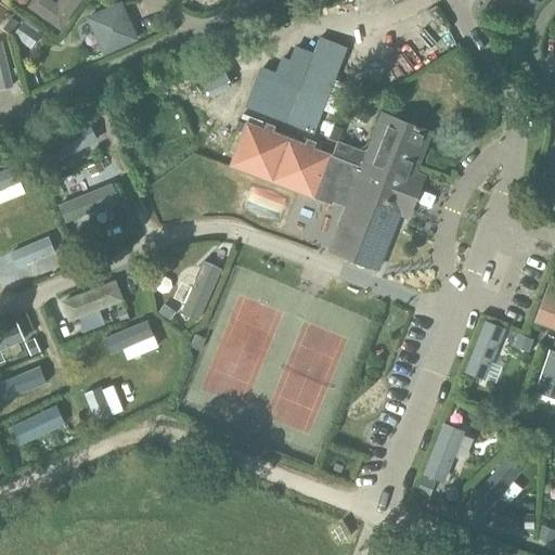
[(53,0),(29,0),(27,3),(60,25),(76,0),(55,0),(55,1),(53,0)]
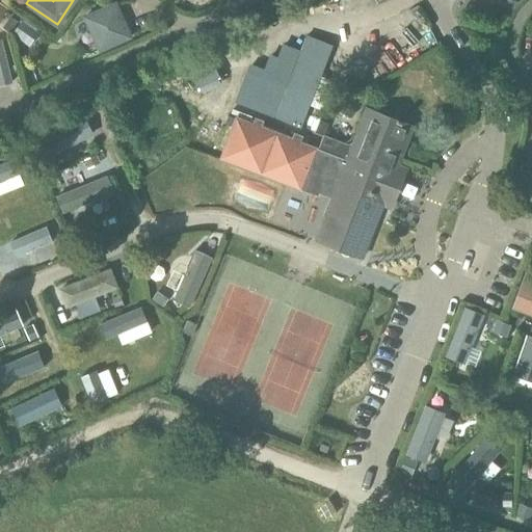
[(99,53),(132,38),(115,2),(82,17),(99,53)]
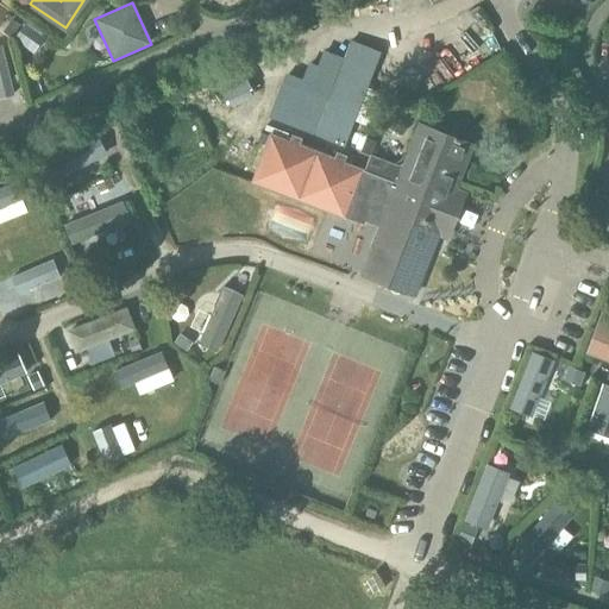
[(345,146),(381,52),(352,42),(345,60),(325,52),(319,67),(309,63),(303,80),(287,74),(270,119),(345,146)]
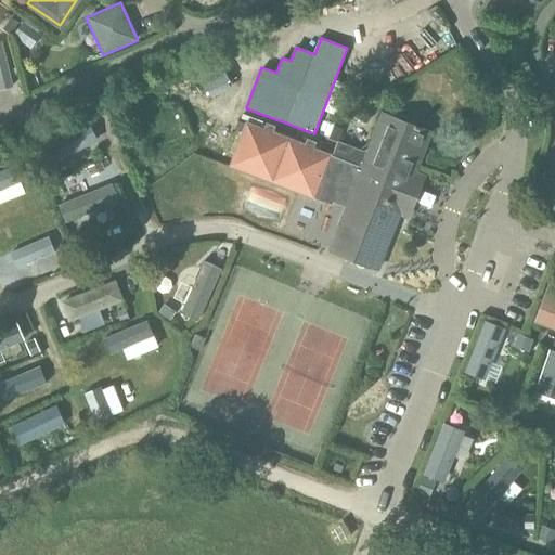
[(0,89),(12,86),(1,41),(0,41),(0,89)]
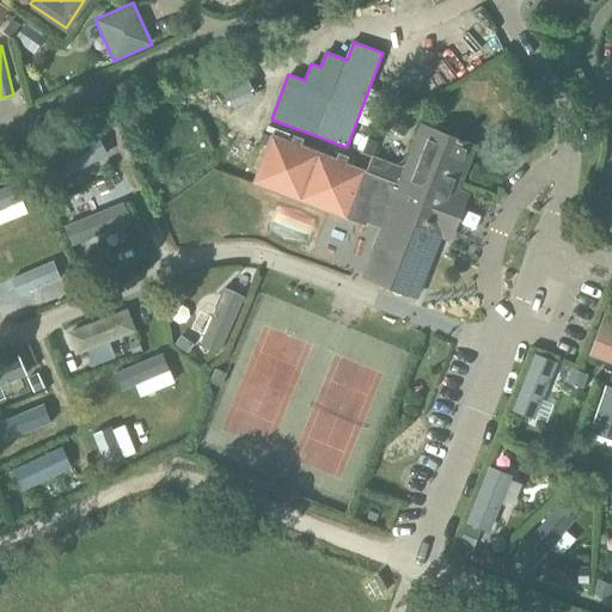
[(240,71),(215,85),(230,111),(255,98),(240,71)]
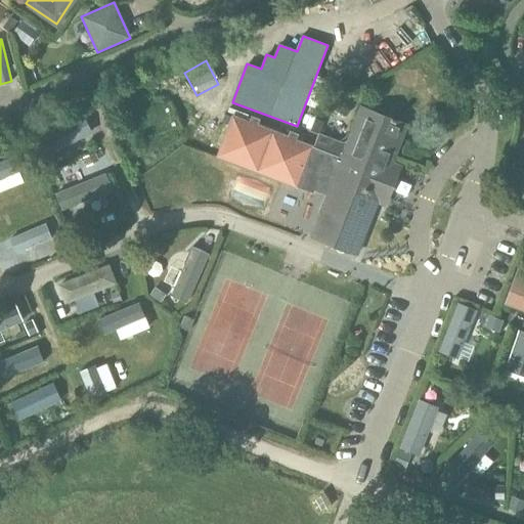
[(383,205),(398,165),(392,163),(406,125),(360,107),(346,145),(345,144),(340,157),(297,139),(299,134),(290,130),(288,135),(258,124),(260,119),(251,116),(249,120),(232,114),(216,157),(313,194),(319,179),(330,183),(310,235),(309,235),(358,255),(378,204),(383,205)]
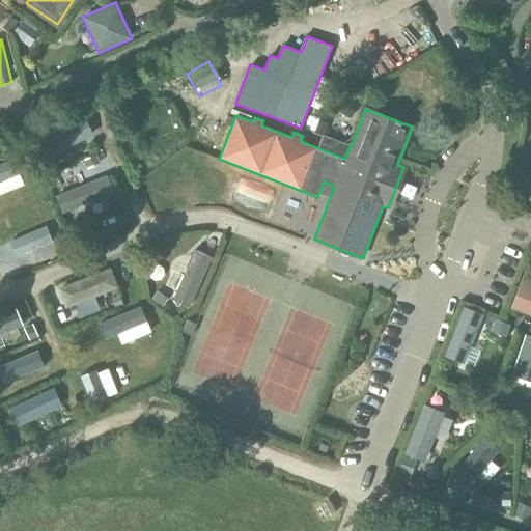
[(47,157),(91,134),(84,118),(38,140),(47,157)]
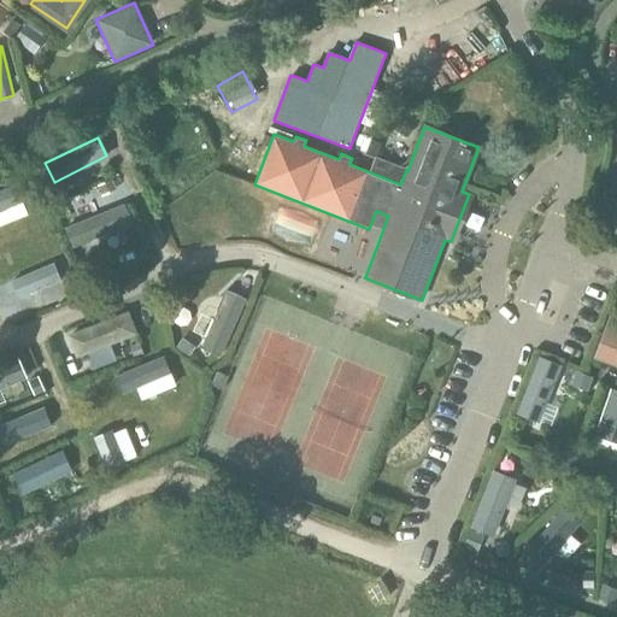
[(95,166),(42,192),(48,204),(100,178),(95,166)]
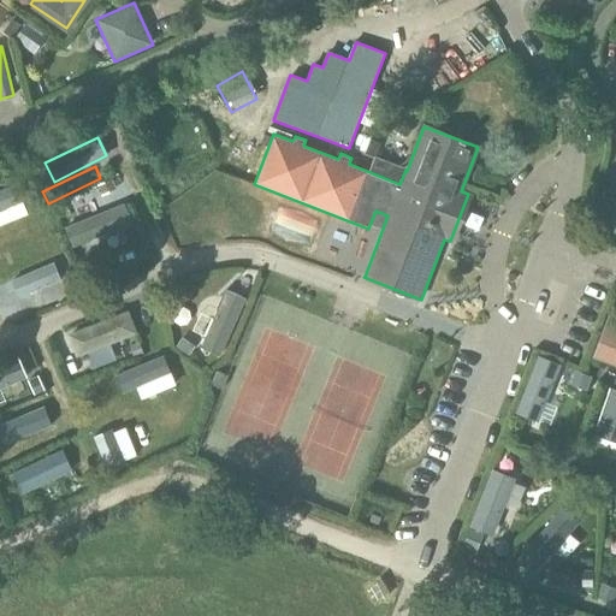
[(15,187),(0,191),(0,213),(22,206),(15,187)]
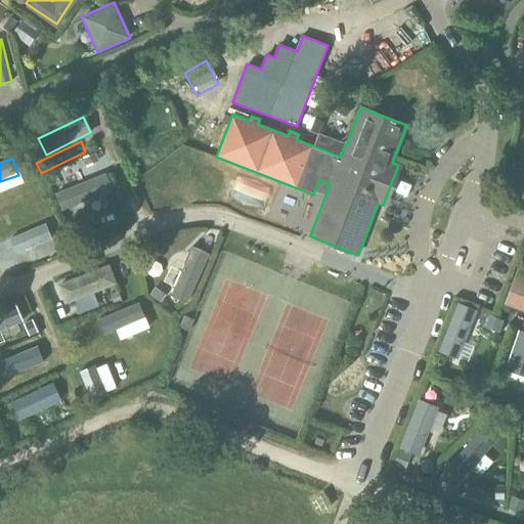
[(104,174),(55,194),(61,210),(95,195),(97,197),(107,193),(107,191),(111,190),(104,174)]
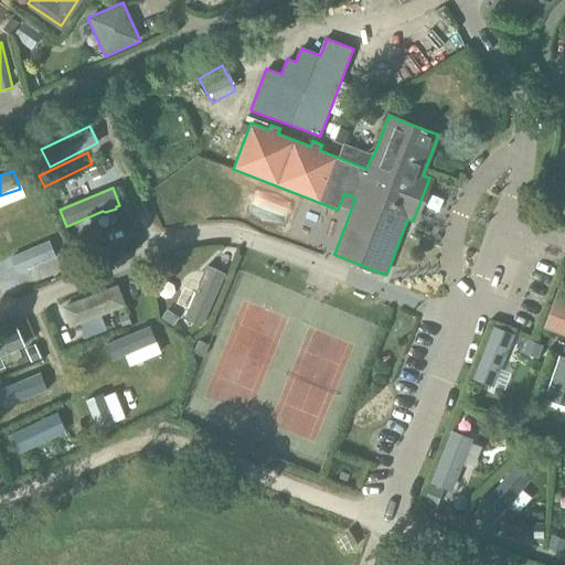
[(206,266),(183,319),(201,327),(224,274),(206,266)]
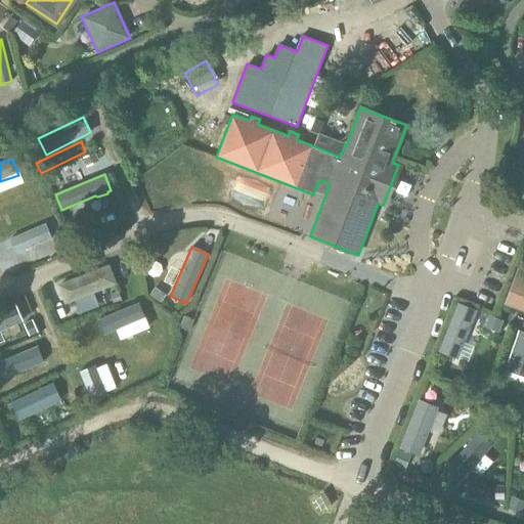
[(114,282),(107,266),(59,286),(66,301),(114,282)]
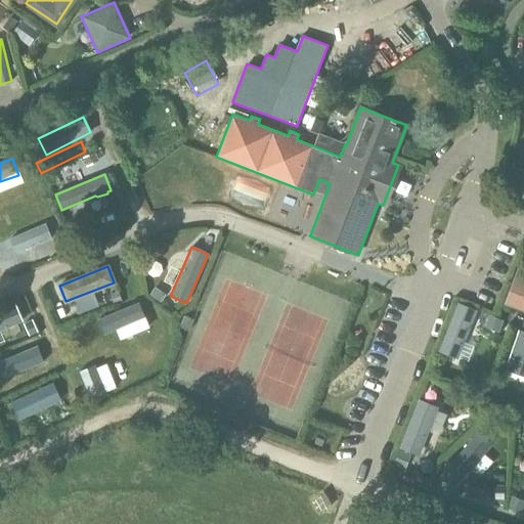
[(523,309),(523,282),(514,278),(506,302),(523,309)]
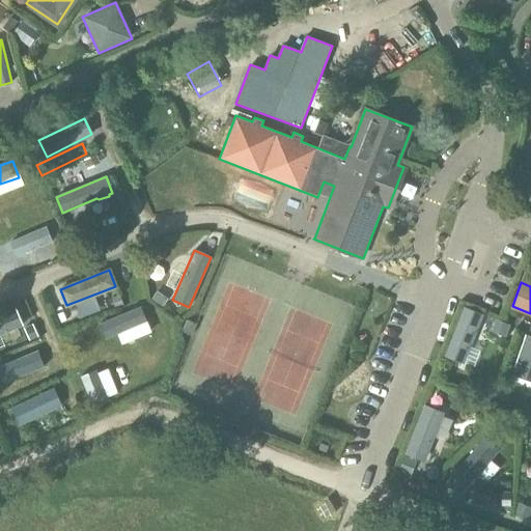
[(17,308),(0,314),(0,335),(24,326),(17,308)]
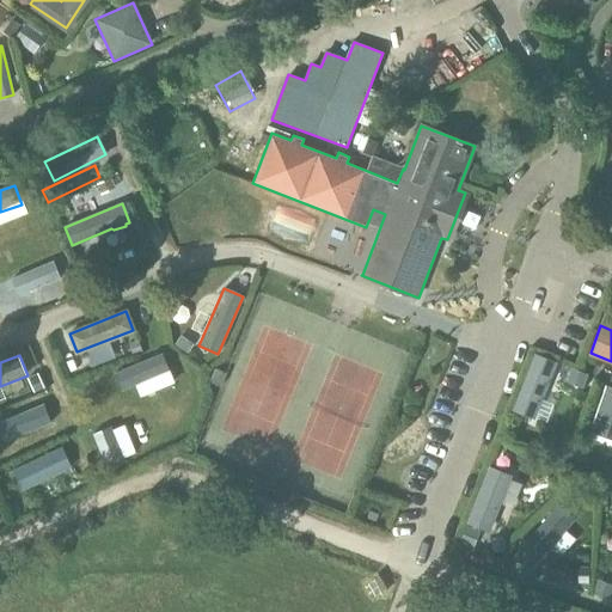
[(536,355),(514,409),(533,416),(555,362),(536,355)]
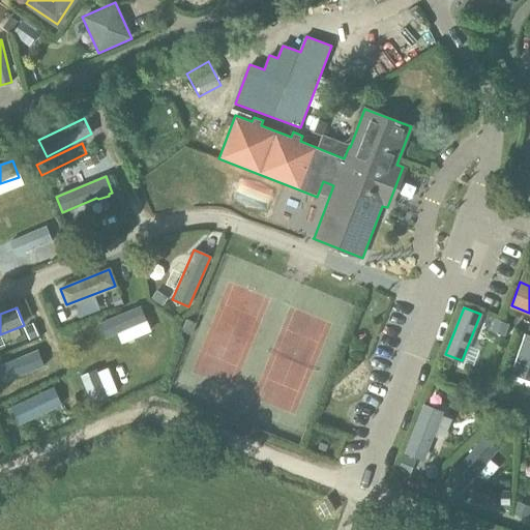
[(139,308),(98,325),(105,341),(145,324),(139,308)]
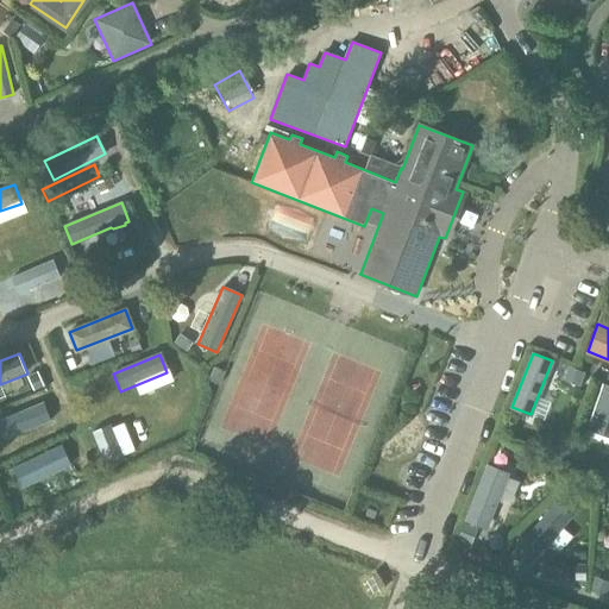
[(608,385),(603,384),(592,418),(608,422),(608,385)]
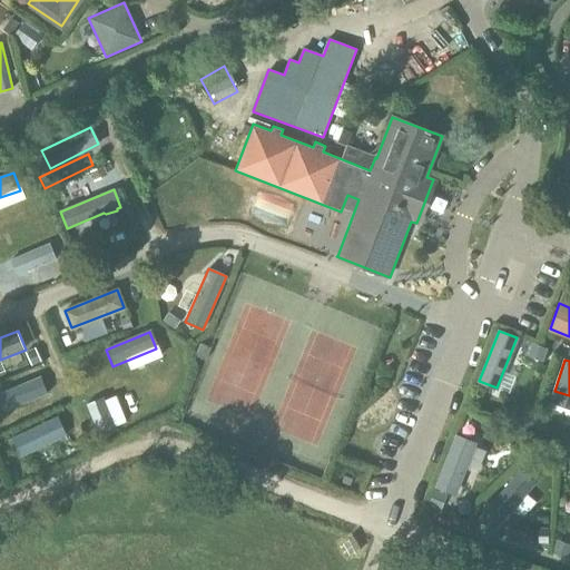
[(39,380),(0,395),(0,411),(2,415),(47,397),(39,380)]
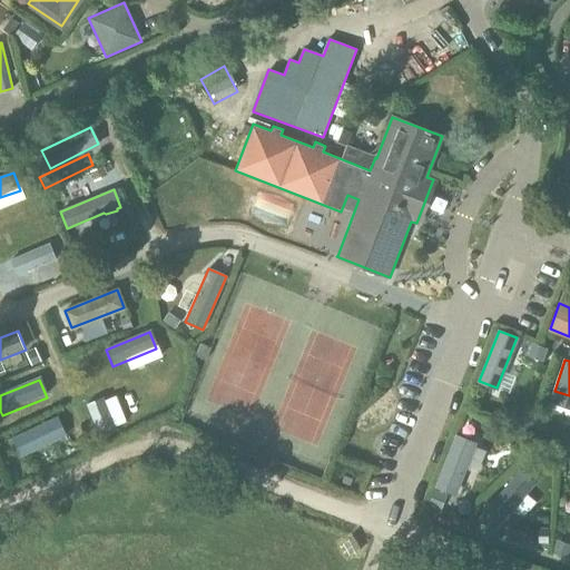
[(100,400),(85,406),(98,440),(115,433),(100,400)]
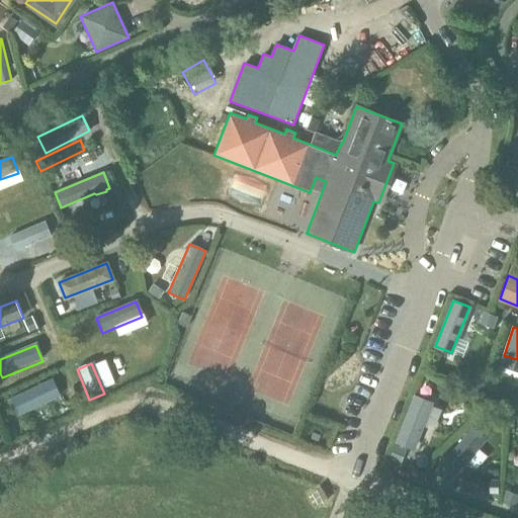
[(53,380),(12,400),(20,415),(60,396),(53,380)]
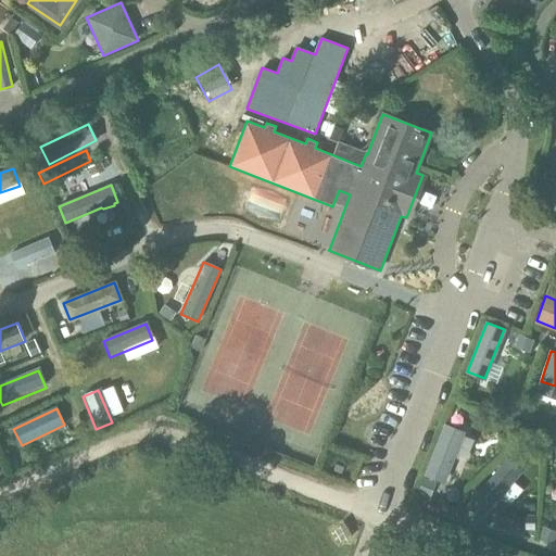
[(428,470),(444,477),(463,432),(445,426),(428,470)]
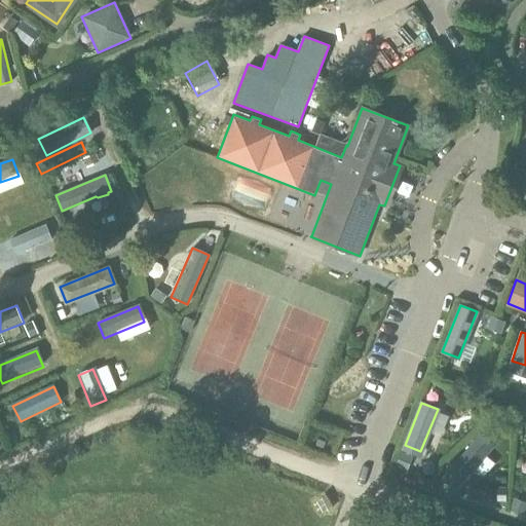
[(317,440),(314,445),(323,448),(325,442),(317,440)]
